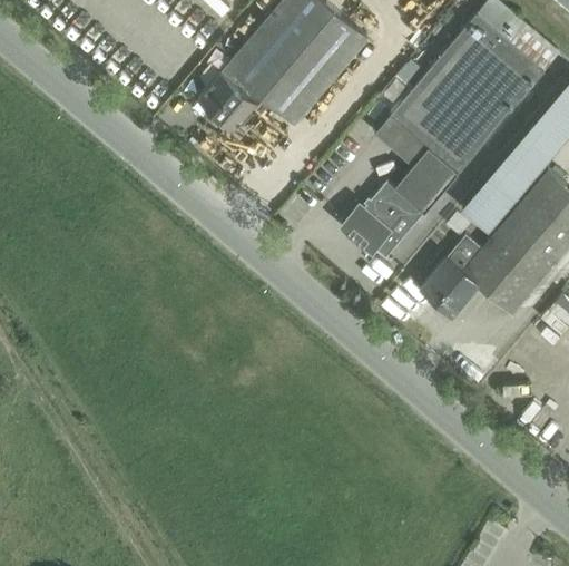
[(283,0),(243,48),(228,65),(296,123),(297,123),(327,87),(368,40),(322,0),(321,0),(283,0)]
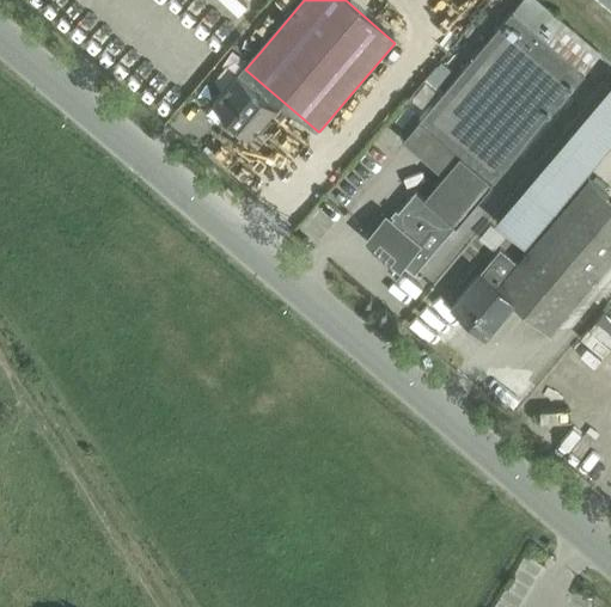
[(490,184),(584,75),(600,55),(536,0),(523,0),(512,14),(419,123),(403,142),(444,177),(426,198),(419,192),(376,243),(416,276),(433,256),(470,214),(493,185),(490,184)]
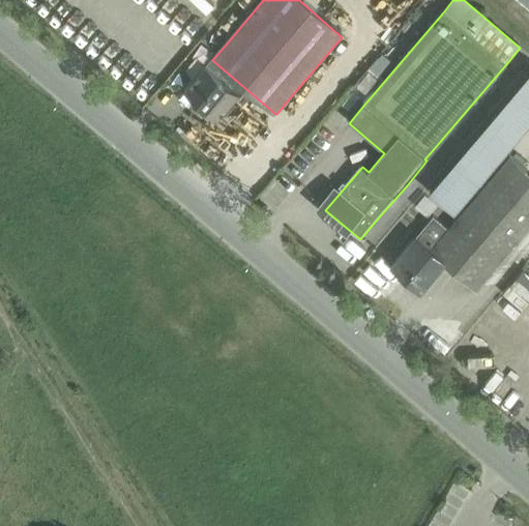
[(240,94),(207,66),(185,92),(199,104),(201,101),(206,106),(204,108),(218,120),(240,94)]
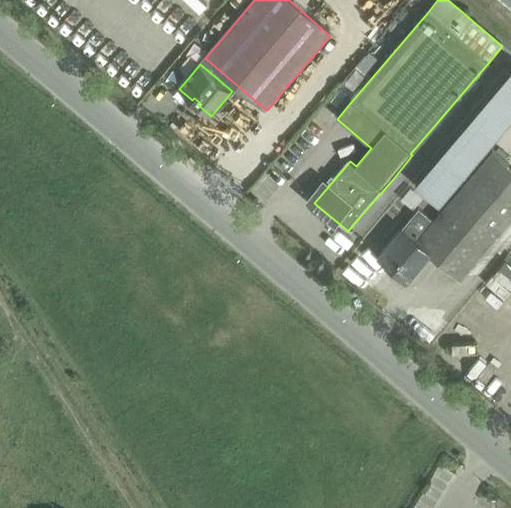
[(416,158),(428,168),(438,156),(428,147),(427,149),(426,147),(416,158)]
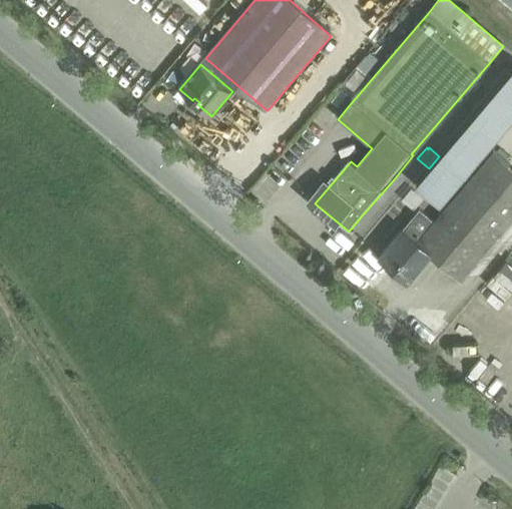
[(393,243),(380,259),(408,283),(430,256),(462,284),(475,268),(511,224),(511,167),(495,153),(434,223),(420,212),(403,232),(393,243)]
